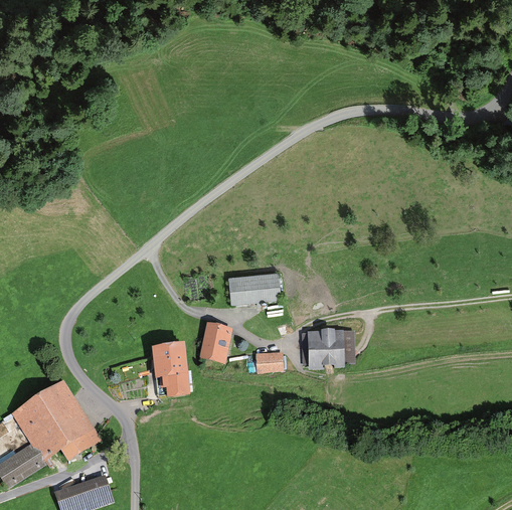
[(277,272),(229,276),(231,302),(279,298),(277,272)]
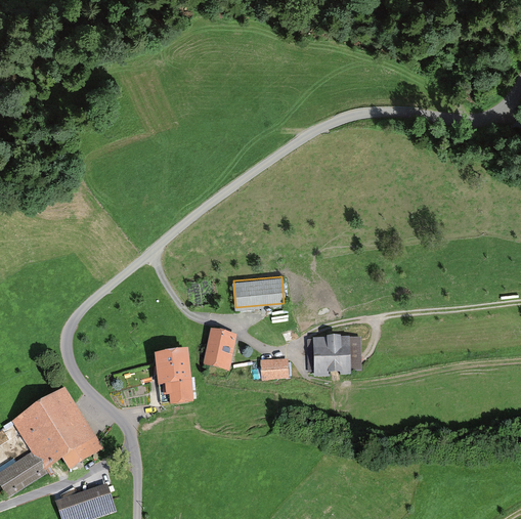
[(234,333),(210,328),(203,361),(227,366),(234,333)]
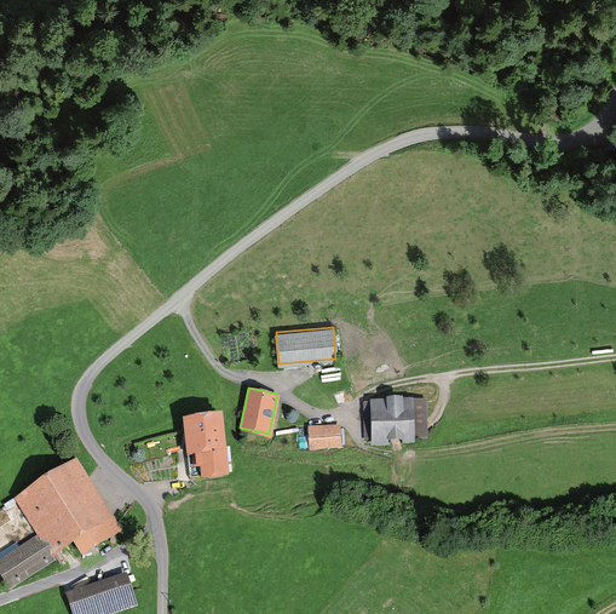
[(422,399),(366,400),(366,437),(424,436),(422,399)]
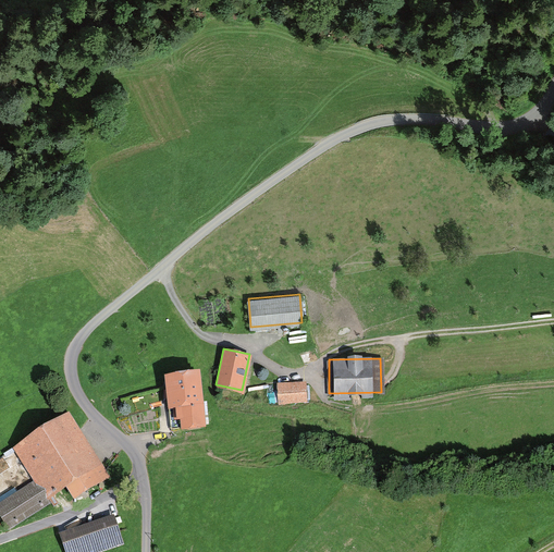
[(196,368),(161,371),(165,405),(170,404),(171,416),(176,415),(179,426),(202,424),(196,368)]
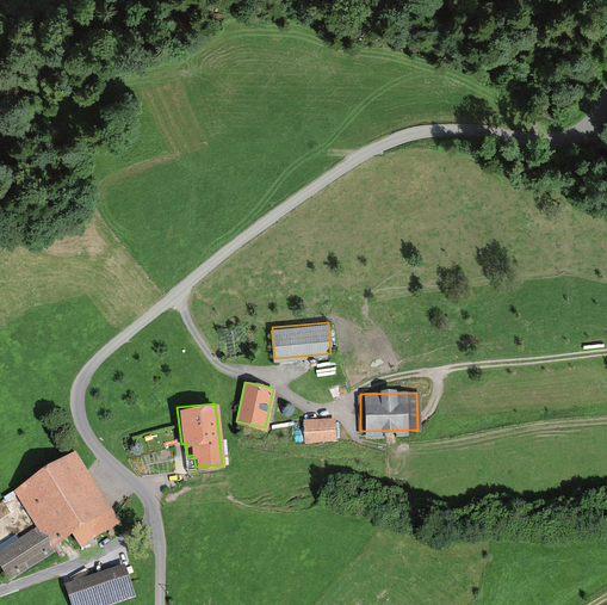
[(333,418),(303,420),(305,439),(335,437),(333,418)]
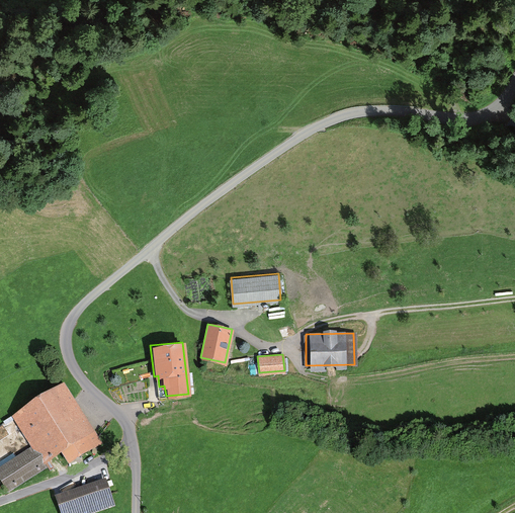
[(63,380),(12,414),(33,445),(0,467),(9,482),(57,450),(66,465),(103,441),(63,380)]
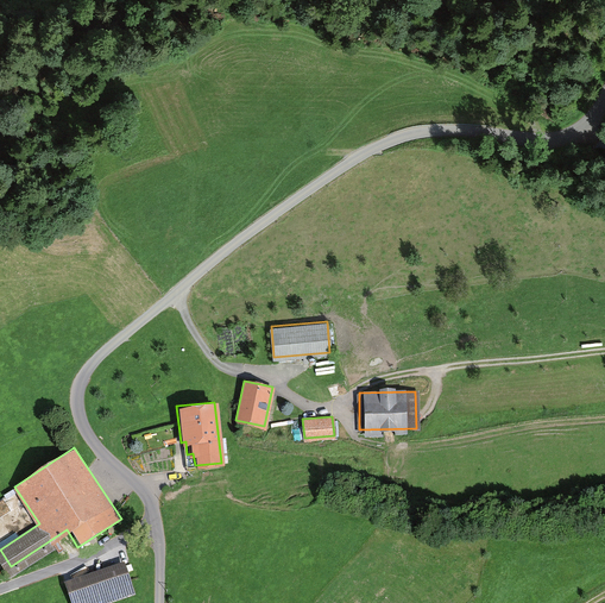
[(121,556),(61,576),(69,602),(87,602),(132,589),(121,556)]
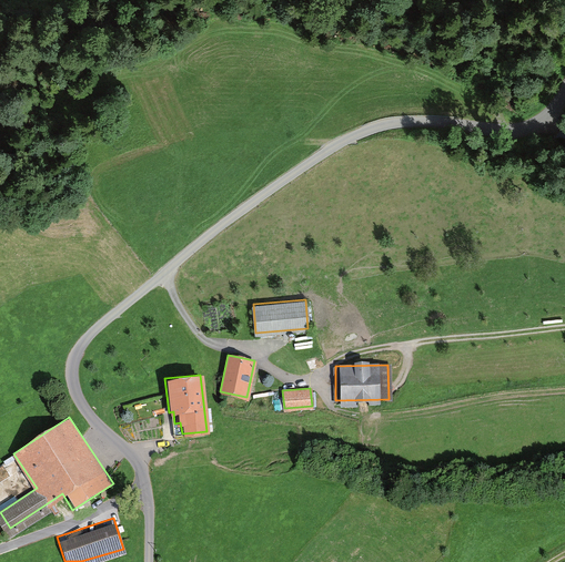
All buildings are outlined.
